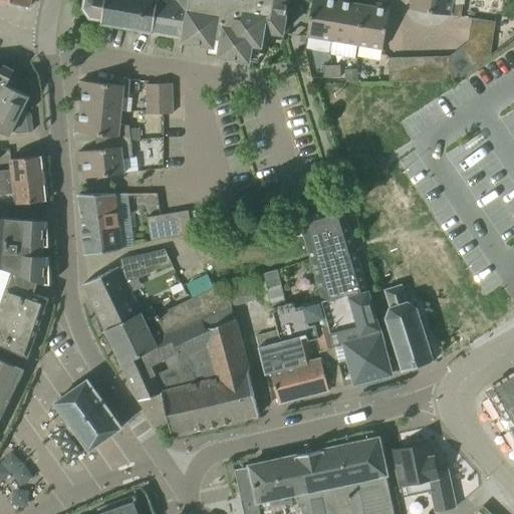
[(83,0),(83,6),(82,6),(82,8),(83,8),(89,16),(88,17),(90,18),(90,17),(101,19),(101,23),(103,23),(103,22),(139,28),(138,32),(149,34),(149,30),(184,36),(189,0),(83,0)]
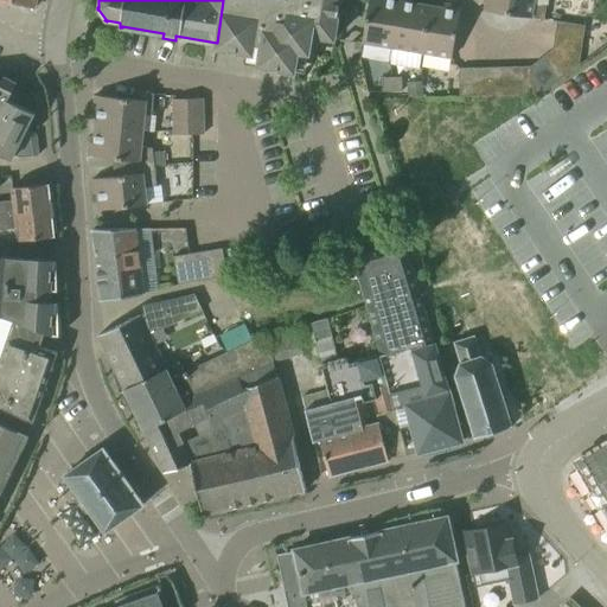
[(223,0),(217,43),(216,48),(260,55),(257,65),(294,71),(298,51),(308,52),(312,36),(333,39),(339,0),(223,0)]
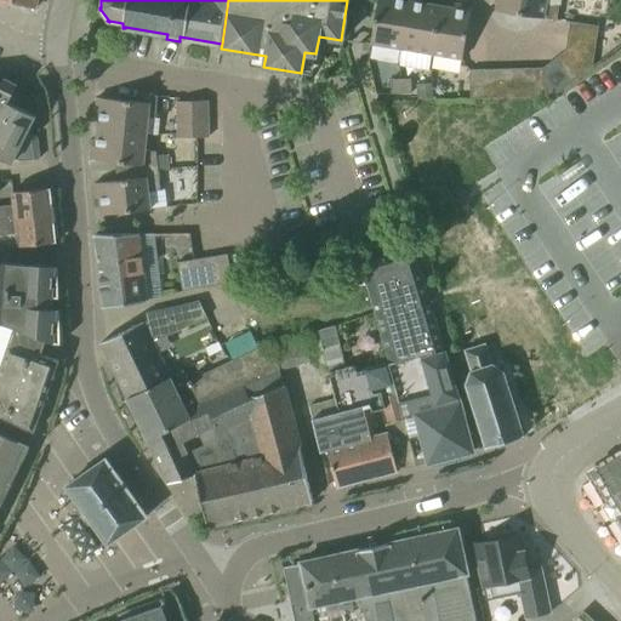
[(402,49),(409,0),(377,0),(370,43),(376,44),(374,53),(379,60),(394,63),(397,47),(402,49)]
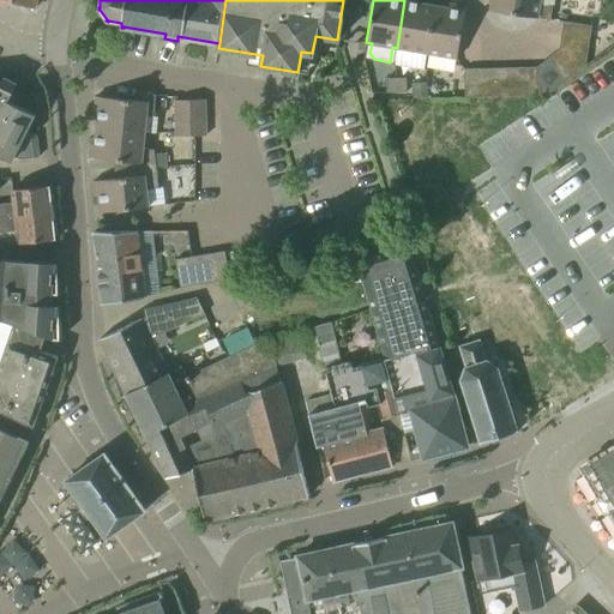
[(420,0),(404,0),(397,48),(426,53),(434,6),(420,4),(420,0)]
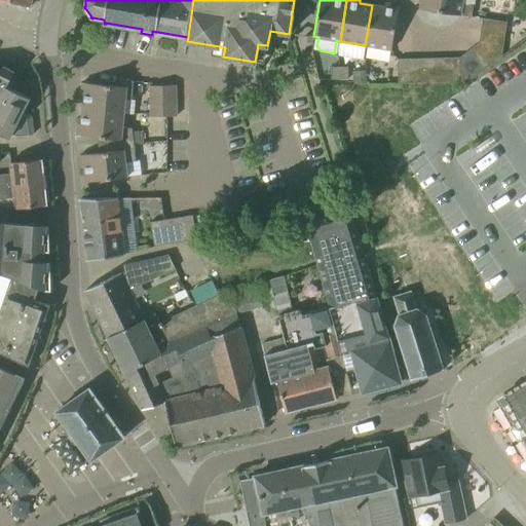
[(420,0),(420,9),(472,16),(473,4),(462,3),(462,0),(420,0)]
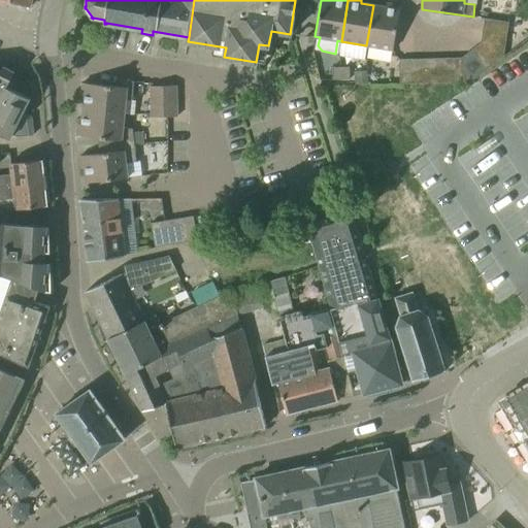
[(386,7),(373,5),(366,45),(393,50),(400,5),(386,3),(386,7)]
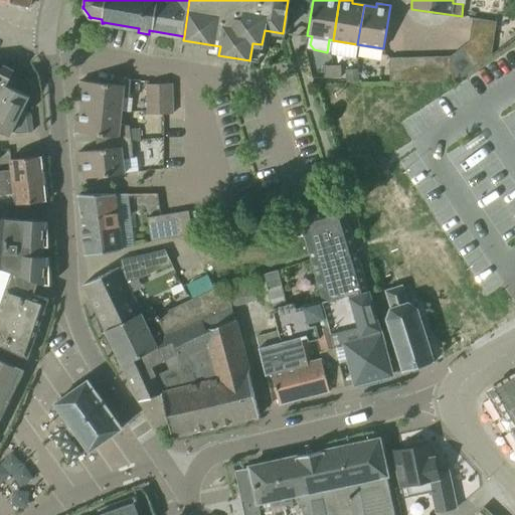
[(472,17),(471,29),(494,33),(496,21),(472,17)]
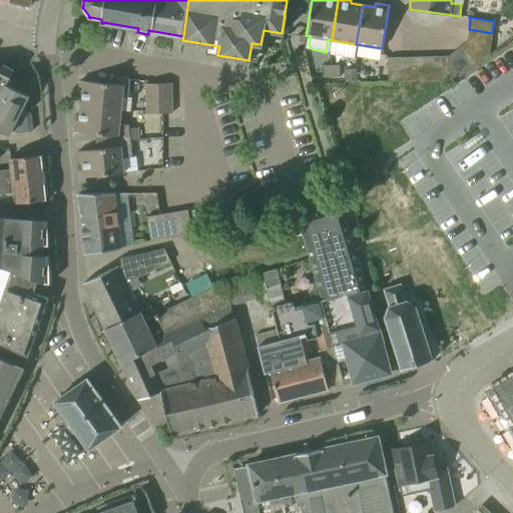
[(492,33),(469,29),(467,41),(489,54),(492,33)]
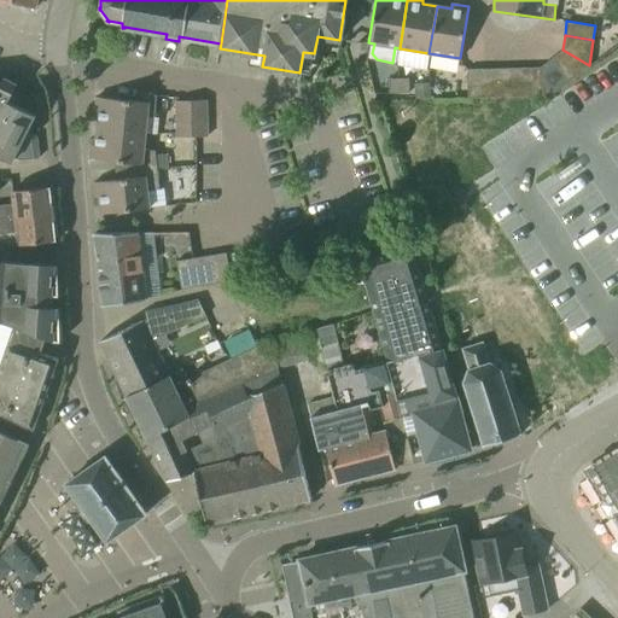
[(563,50),(551,58),(570,81),(589,65),(563,50)]
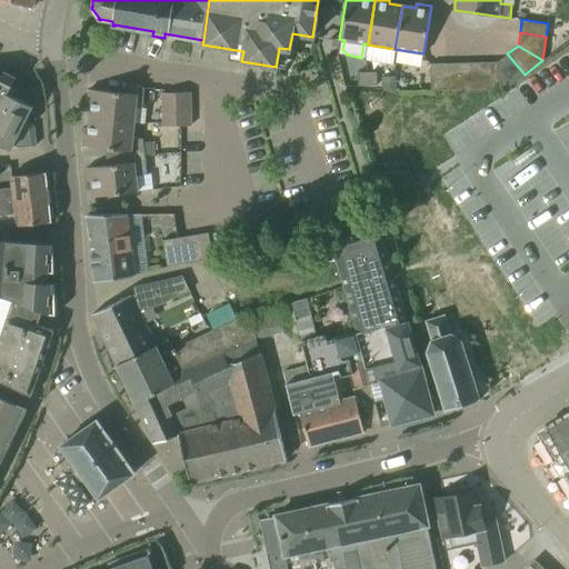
[(507,53),(497,62),(507,89),(525,75),(507,53)]
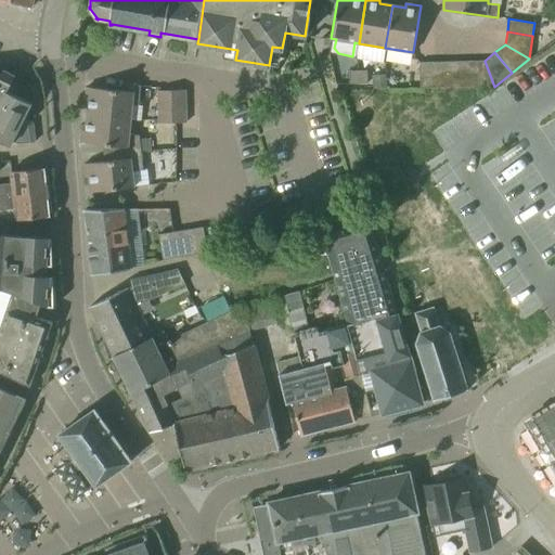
[(446,61),(433,62),(433,88),(446,88),(446,61)]
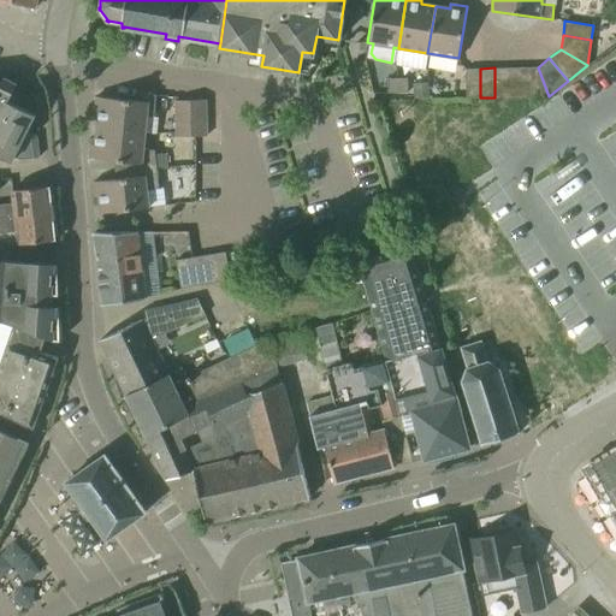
[(495,67),(495,98),(509,96),(509,67),(495,67)]
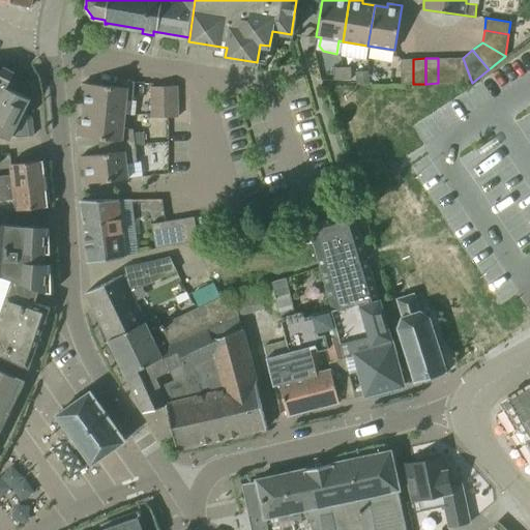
[(451,83),(450,58),(438,58),(438,83),(451,83)]
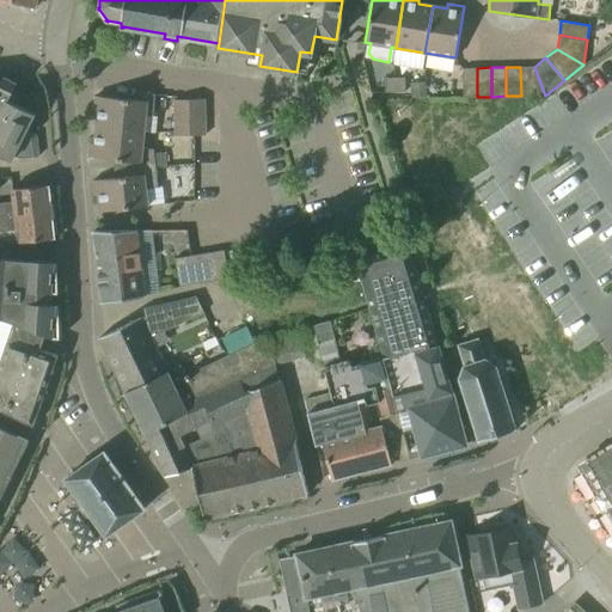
[(520,67),(521,96),(545,96),(534,67),(520,67)]
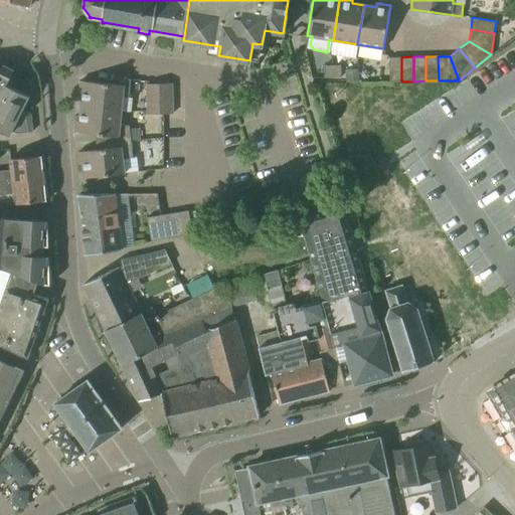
[(390,81),(401,81),(401,57),(389,57),(390,81)]
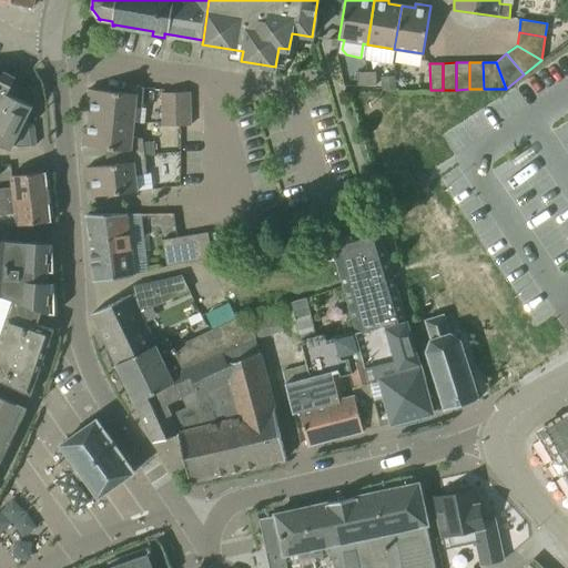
[(0,144),(10,150),(12,144),(19,146),(36,145),(33,125),(24,121),(32,105),(7,93),(16,78),(2,71),(0,75),(0,144)]
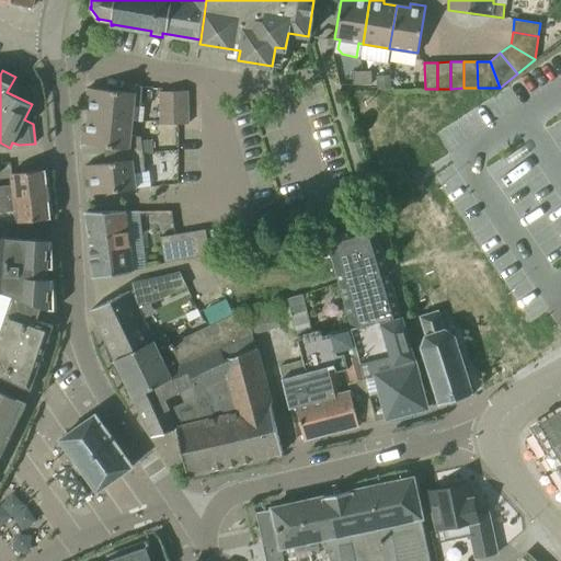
[(363,84),(362,71),(353,71),(354,84),(363,84)]
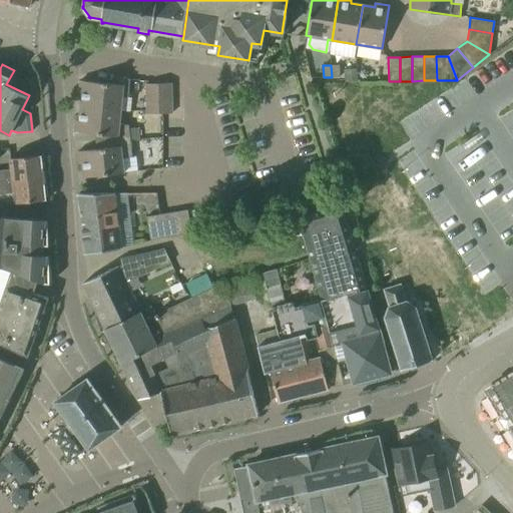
[(340,65),(331,65),(332,77),(340,77),(340,65)]
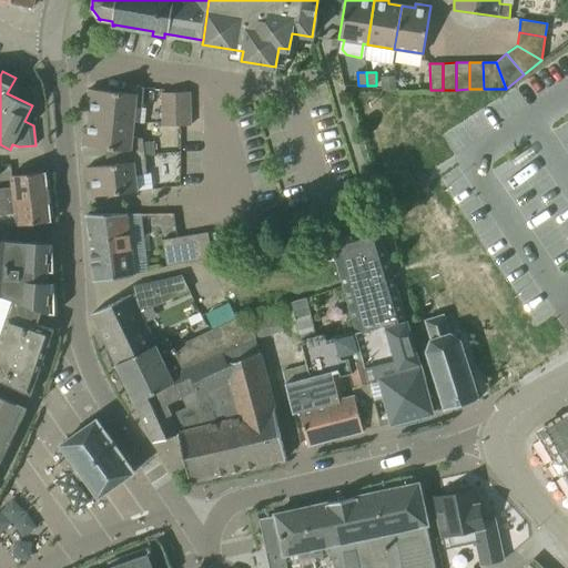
[(133,122),(134,107),(142,108),(144,88),(130,85),(130,93),(89,89),(88,102),(91,102),(89,118),(133,122)]
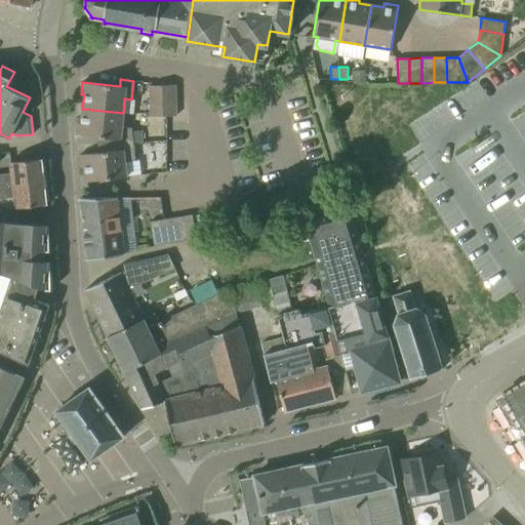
[(175,103),(175,85),(150,85),(150,104),(175,103)]
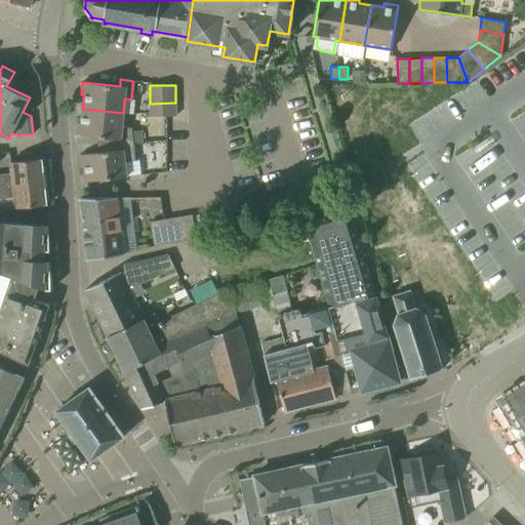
[(176,116),(175,103),(150,104),(151,116),(176,116)]
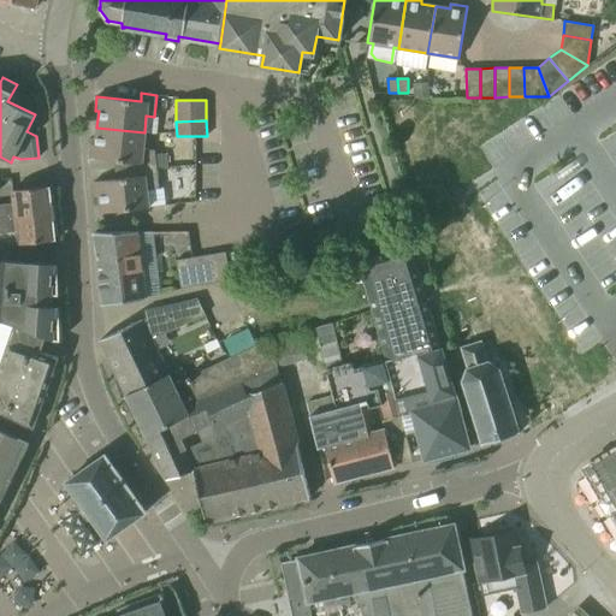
[(157,164),(157,167),(166,166),(165,153),(155,154),(154,150),(143,149),(144,132),(96,128),(95,144),(92,143),(90,158),(120,161),(120,160),(157,164)]
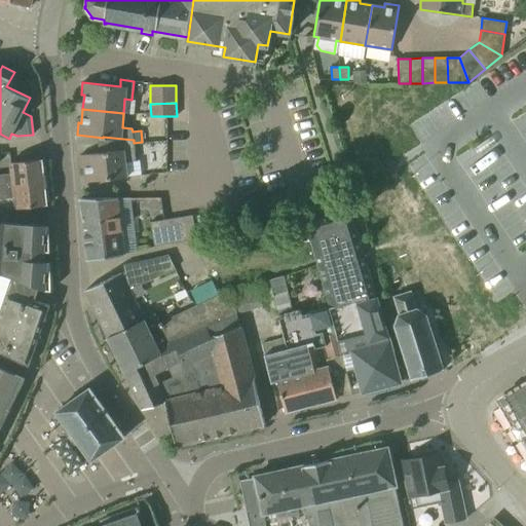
[(103,137),(103,138),(105,152),(80,155),(81,167),(84,166),(86,182),(126,177),(125,162),(136,161),(134,143),(134,140),(103,137)]
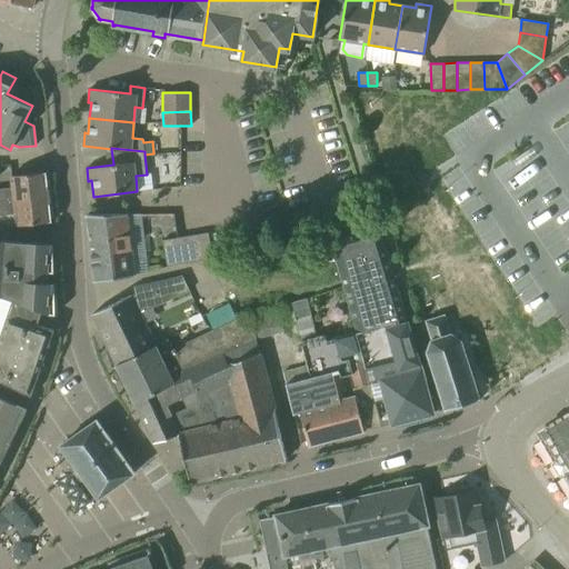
[(0,188),(0,201),(49,197),(47,171),(11,176),(12,187),(0,188)]
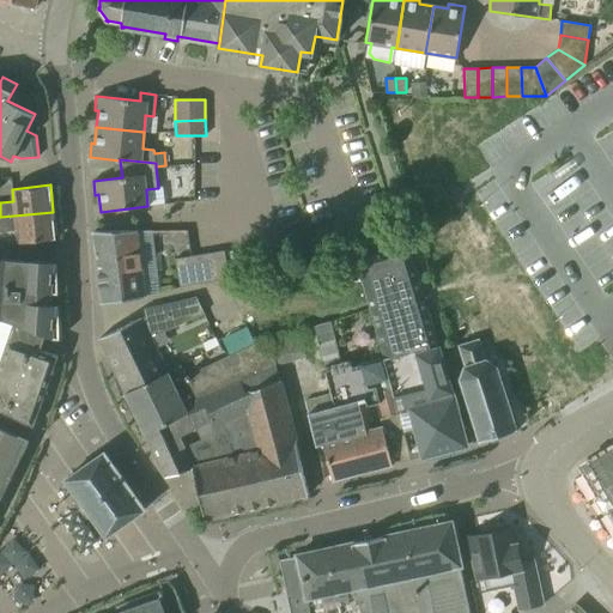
[(0,217),(0,231),(17,230),(18,243),(32,241),(56,238),(53,212),(0,217)]
